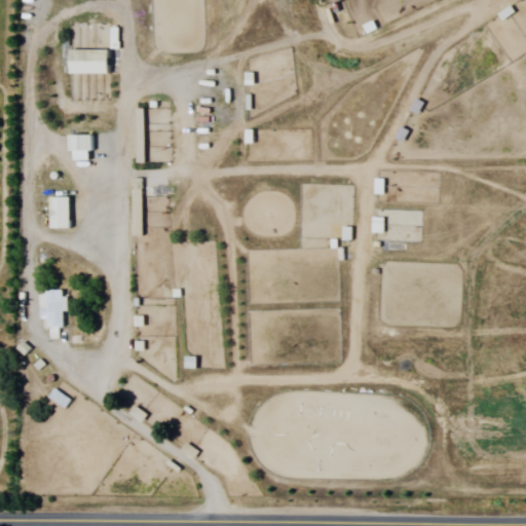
[(107,48),(65,49),(65,73),(106,72),(106,57),(109,57),(109,48),(117,48),(117,27),(107,27),(107,48)]
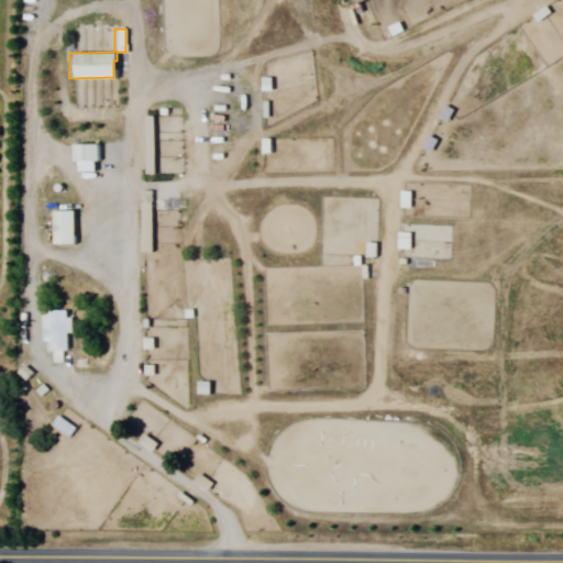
[(143,173),(174,173),(173,116),(142,117),(143,173)]
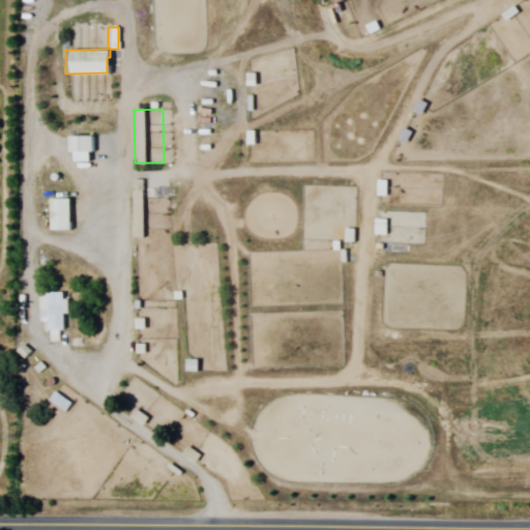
[(86,160),(86,151),(93,151),(92,135),(64,136),(65,152),(70,152),(70,162),(86,160)]
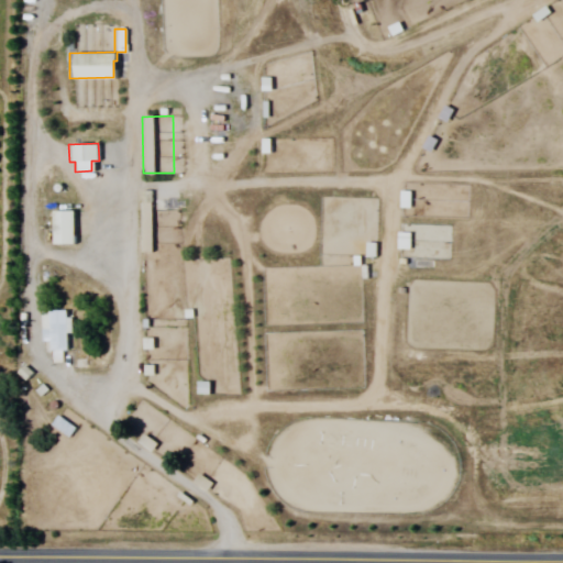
[(139,252),(150,252),(150,234),(174,234),(174,210),(153,210),(153,190),(139,190),(139,252)]
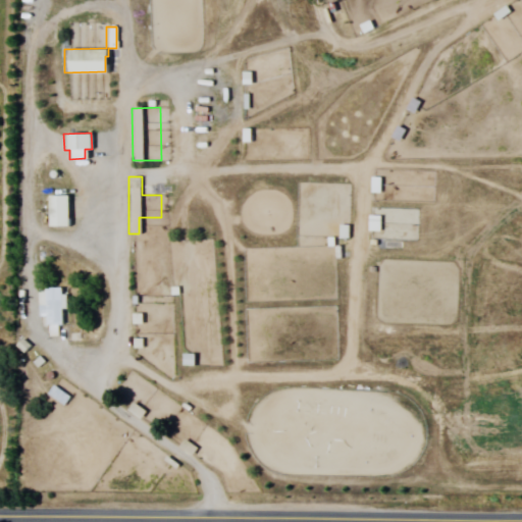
[(369,192),(378,193),(378,176),(369,176),(369,192)]
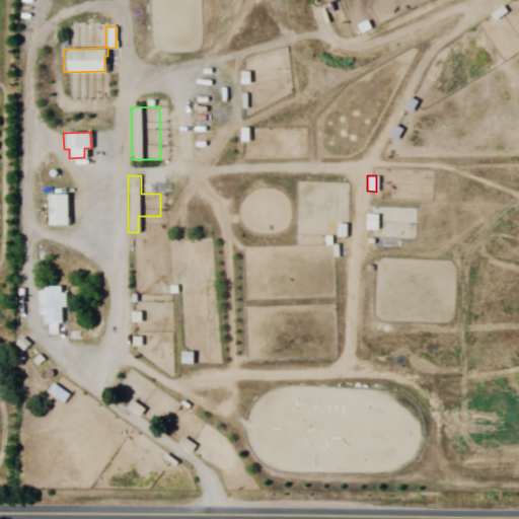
[(47,225),(66,224),(66,194),(46,195),(47,225)]
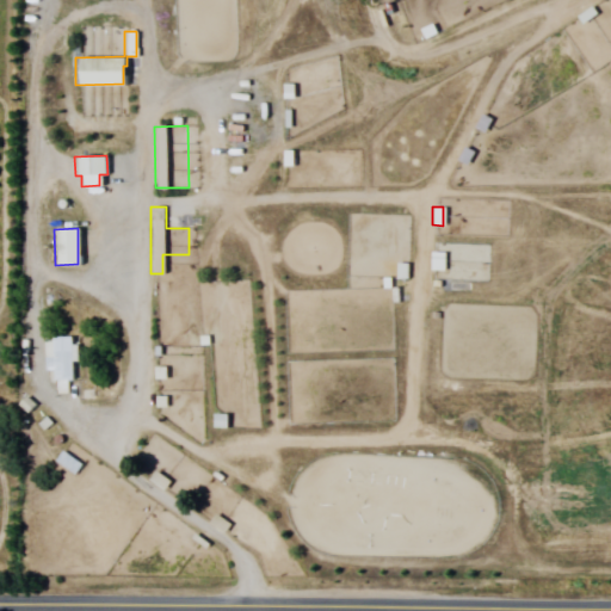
[(444,252),(430,252),(429,270),(443,270),(444,252)]
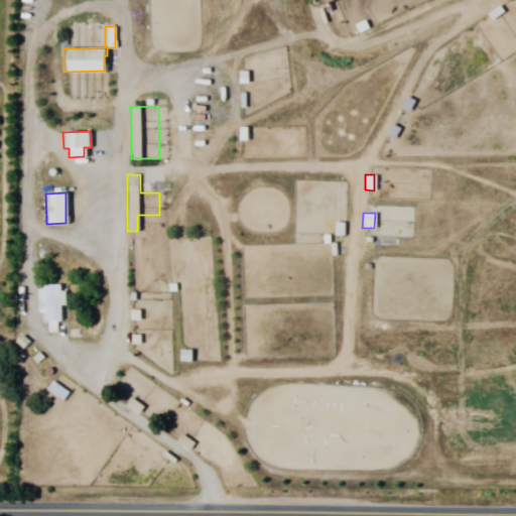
[(333,235),(344,235),(344,222),(333,222),(333,235)]
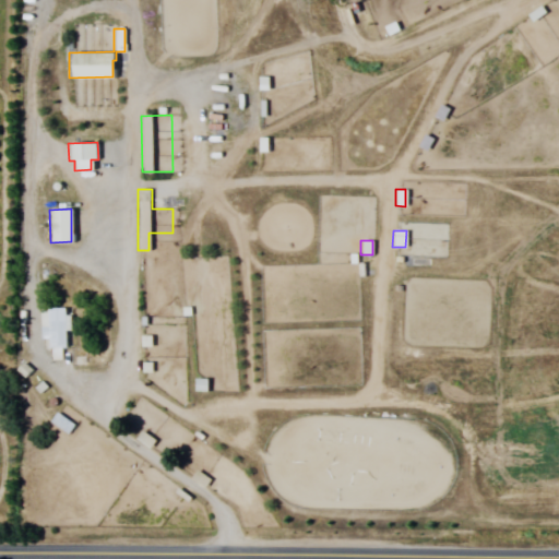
[(39,339),(48,339),(48,360),(62,360),(62,347),(66,347),(66,309),(39,309),(39,339)]
